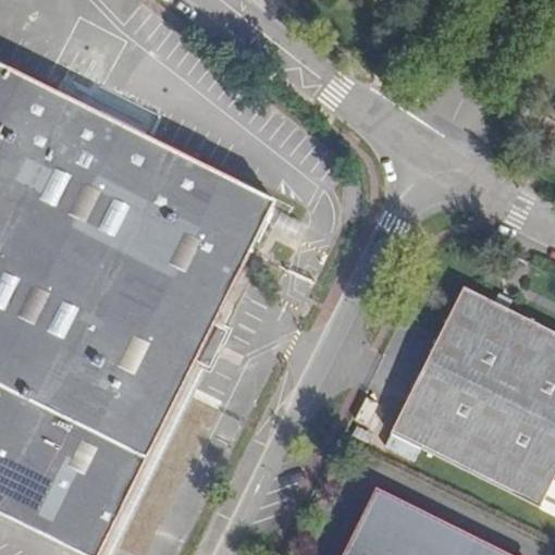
[(274,198),(0,61),(0,510),(88,554),(96,554),(193,361),(209,369),(231,327),(214,319),(274,198)]
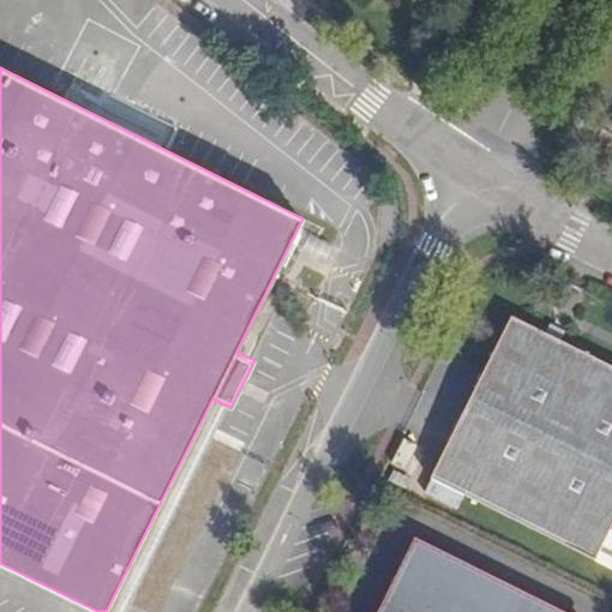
[(611,364),(561,339),(545,331),(511,315),(431,477),(594,557),(611,520),(611,364)]
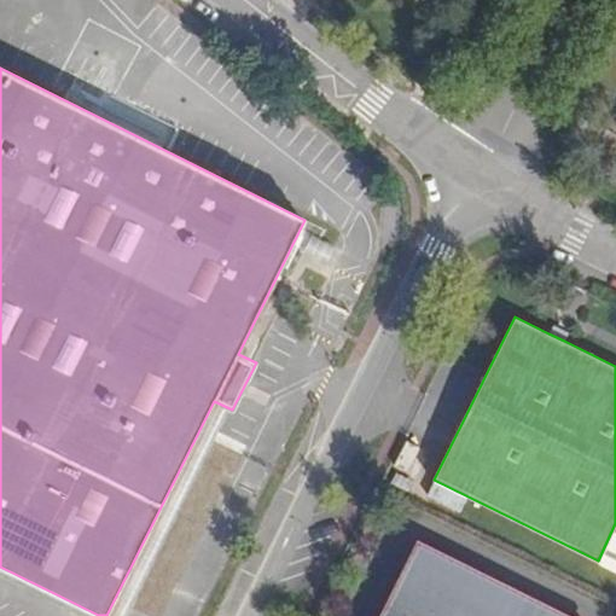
[(552,326),(548,333),(564,341),(568,333),(552,326)]
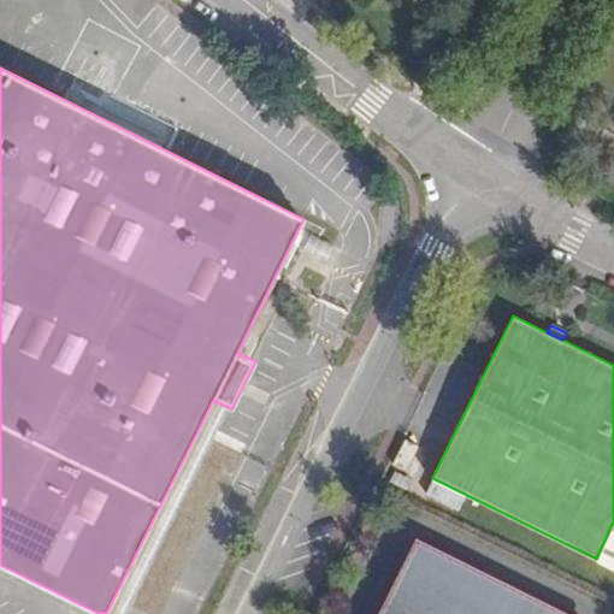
[(411,542),(388,586),(393,597),(383,613),(570,613),(421,539),(411,542)]
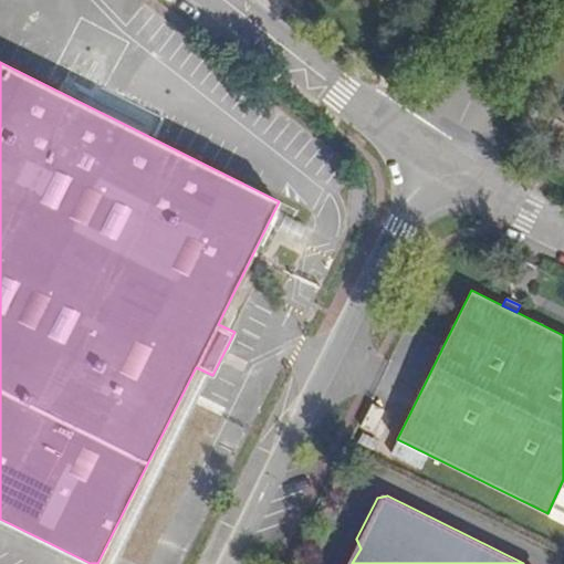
[(352,563),(361,549),(356,539),(343,563),(352,563)]
